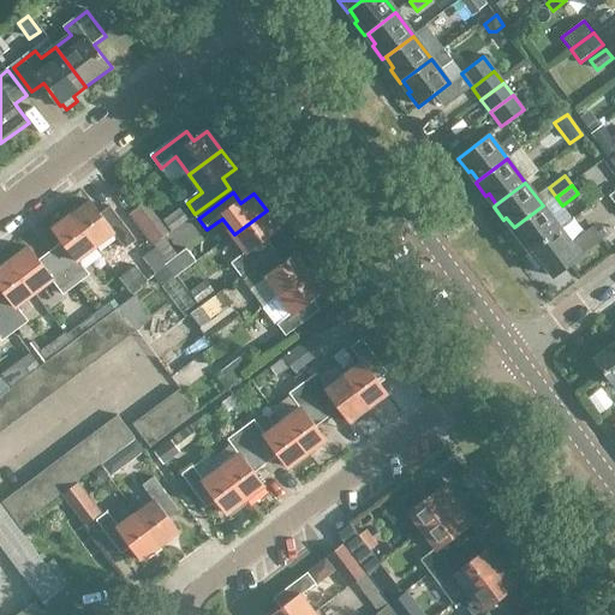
[(72,216),(96,249),(115,234),(126,250),(138,240),(112,207),(102,214),(93,201),(72,216)]
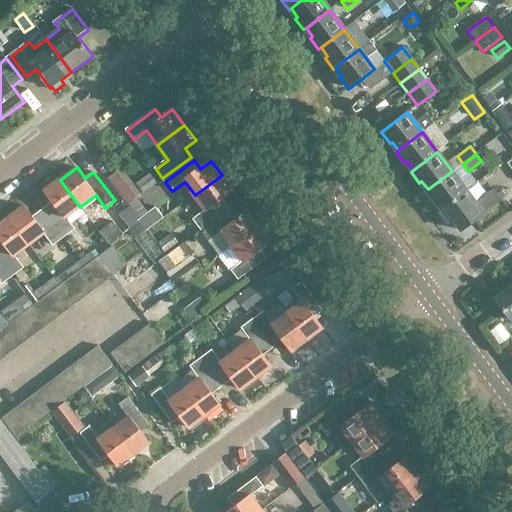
[(426,191),(434,202),(436,200),(443,209),(466,191),(452,171),(428,189),(426,191)]
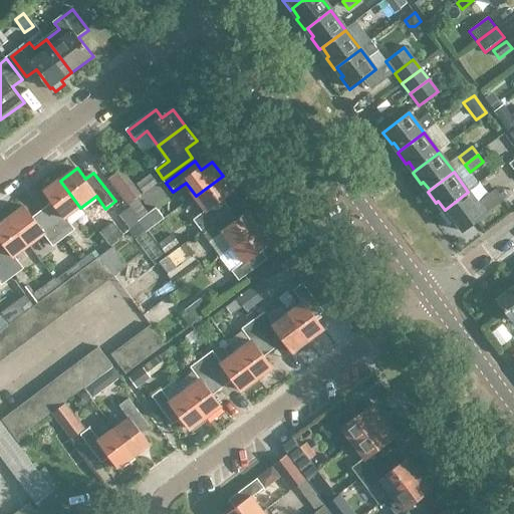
[(158,184),(151,175),(137,185),(144,194),(158,184)]
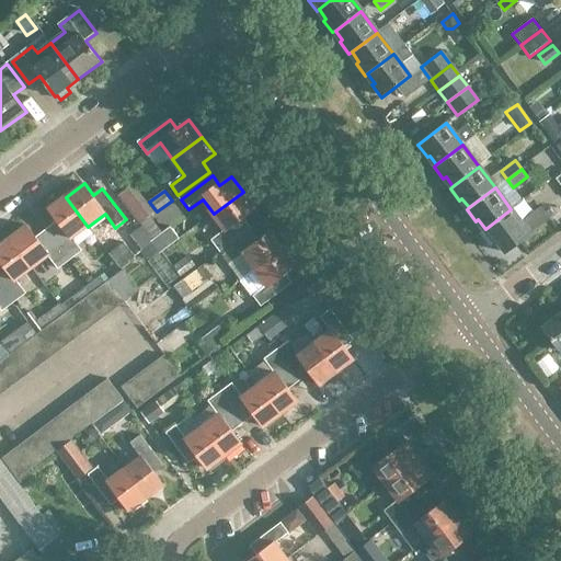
[(243,192),(214,214),(227,231),(213,241),(220,252),(251,228),(244,219),(256,210),(243,192)]
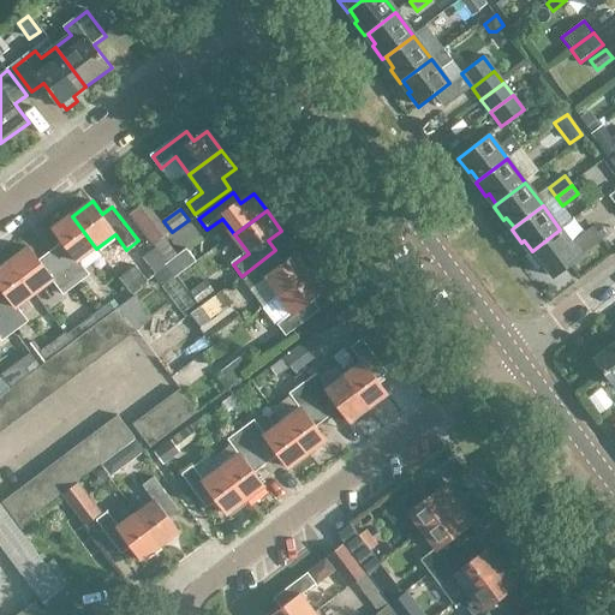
[(96,249),(72,216),(54,231),(64,243),(54,250),(81,285),(91,276),(79,261),(96,249)]
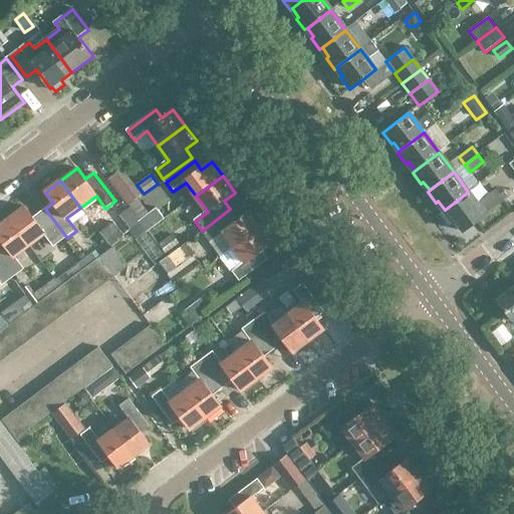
[(445,210),(442,212),(452,225),(455,223),(462,232),(486,214),(485,213),(502,201),(495,191),(478,204),(468,192),(445,210)]
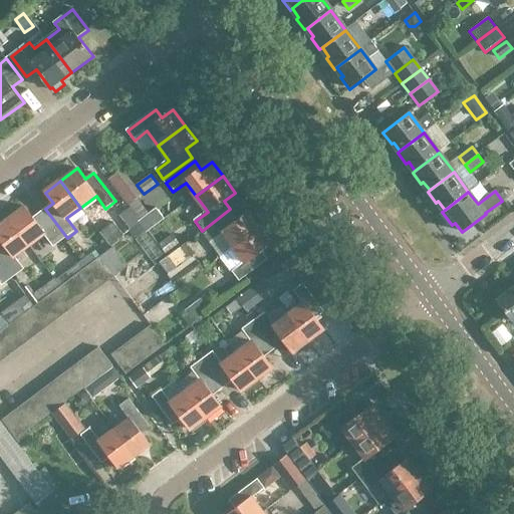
[(25,207),(10,219),(30,246),(44,235),(54,247),(63,240),(42,212),(34,218),(25,207)]
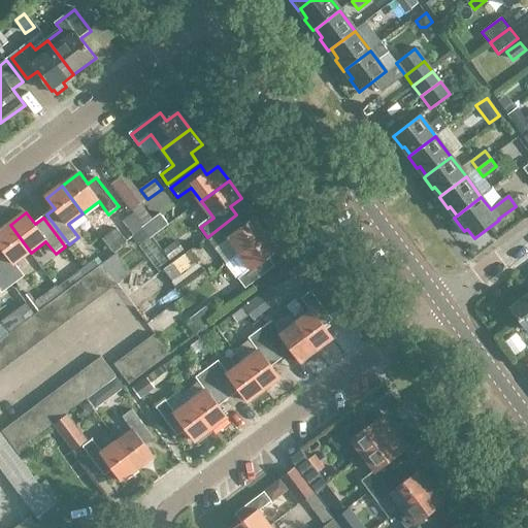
[(123,221),(133,235),(142,229),(141,228),(143,226),(134,212),(123,221)]
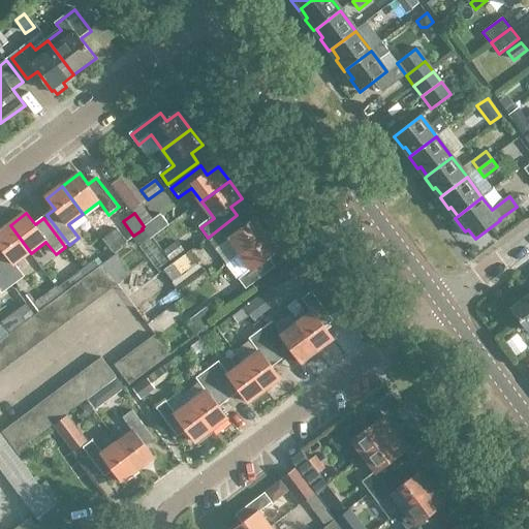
[(160,214),(153,219),(144,226),(142,228),(143,229),(150,240),(168,225),(160,214)]
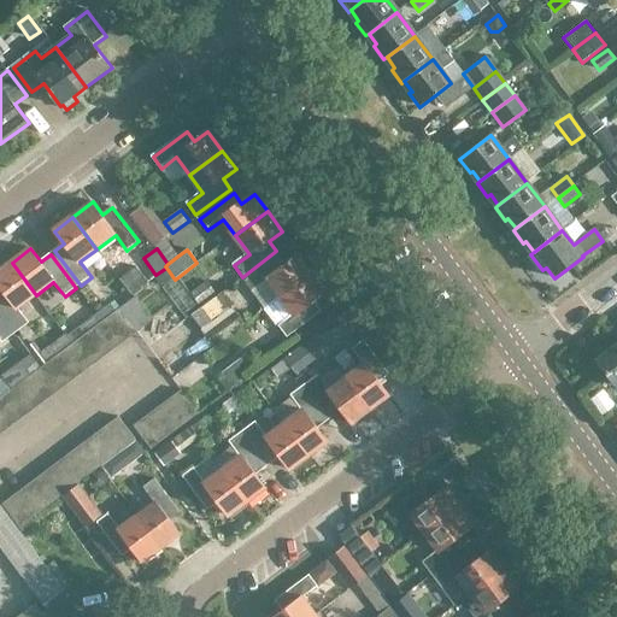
[(282,298),(313,274),(300,256),(287,265),(280,256),(246,281),(254,292),(269,281),(282,298)]
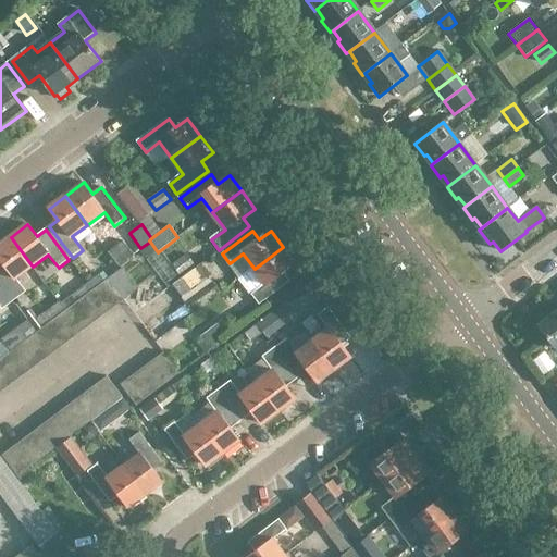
[(33,267),(11,237),(0,245),(0,258),(3,262),(0,264),(0,276),(17,299),(27,292),(16,279),(33,267)]
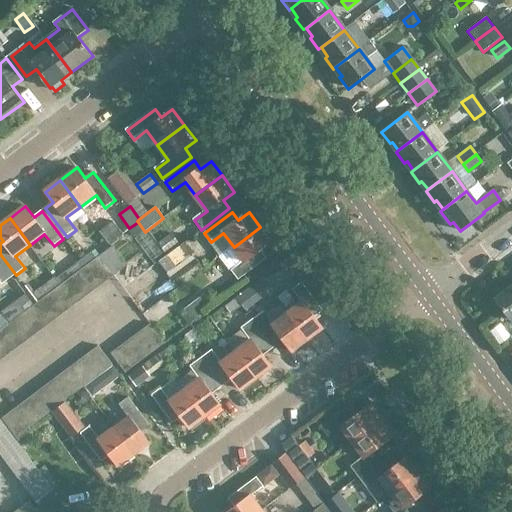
[(122,235),(112,221),(99,231),(110,245),(122,235)]
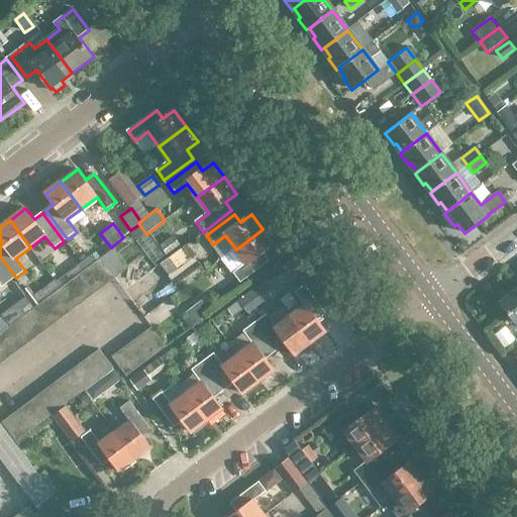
[(139,224),(130,230),(128,232),(136,241),(146,234),(139,224)]
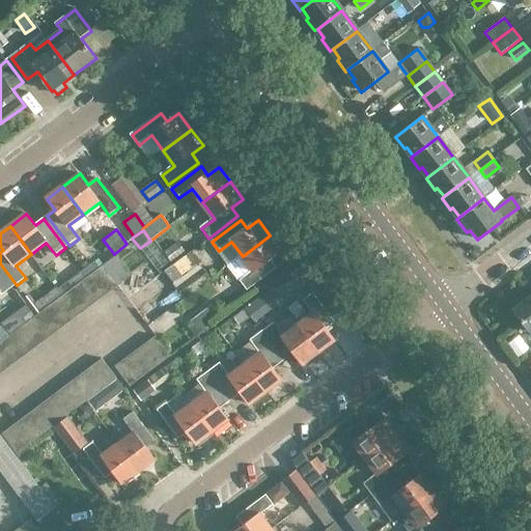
[(270,235),(243,256),(255,273),(242,282),(249,291),(278,270),(272,260),(283,252),(270,235)]
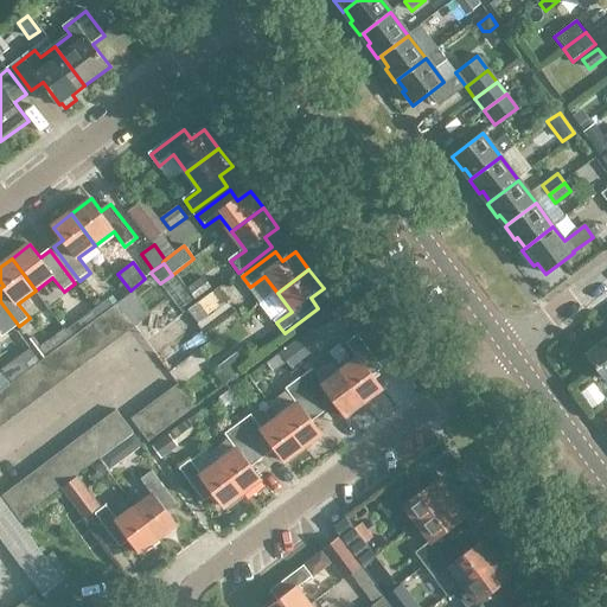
[(203,278),(187,288),(197,301),(212,289),(203,278)]
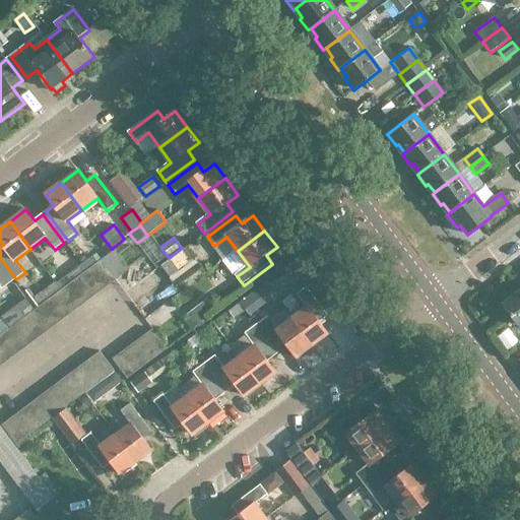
[(186,248),(161,266),(171,278),(195,260),(186,248)]
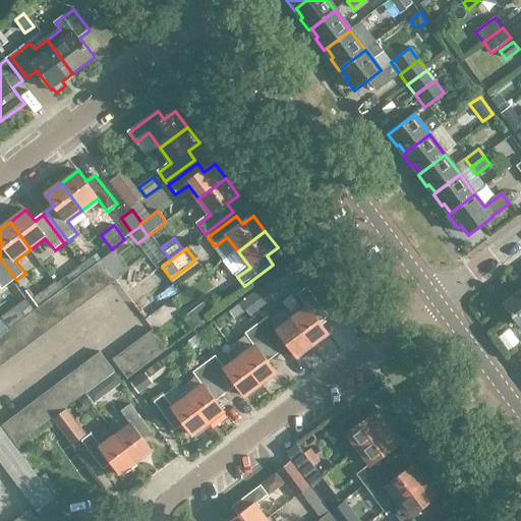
[(101,262),(92,269),(106,288),(116,281),(101,262)]
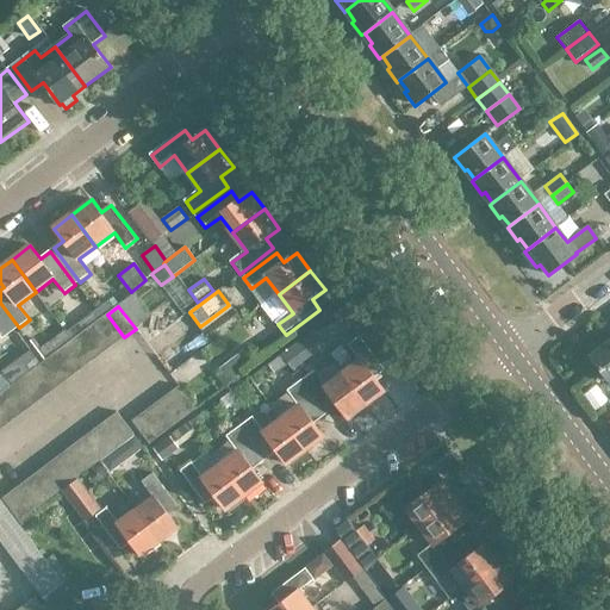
[(212,342),(241,321),(232,309),(204,330),(212,342)]
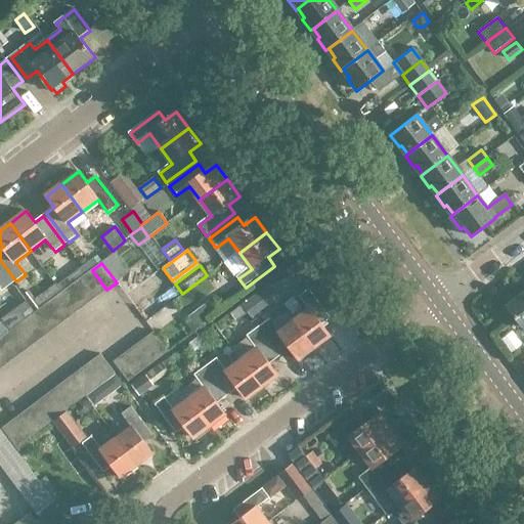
[(0,288),(3,292),(12,285),(0,268),(0,288)]
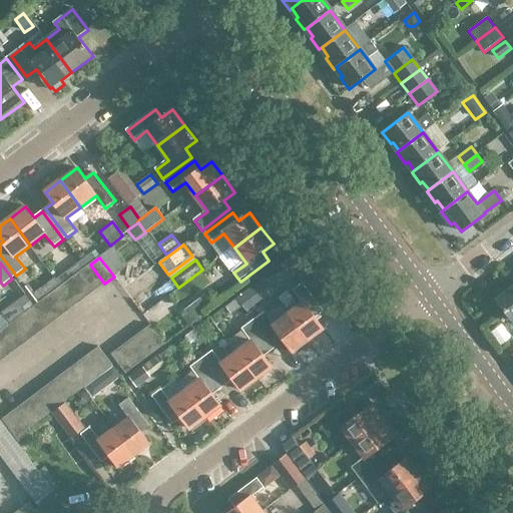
[(90,265),(80,272),(95,292),(104,284),(90,265)]
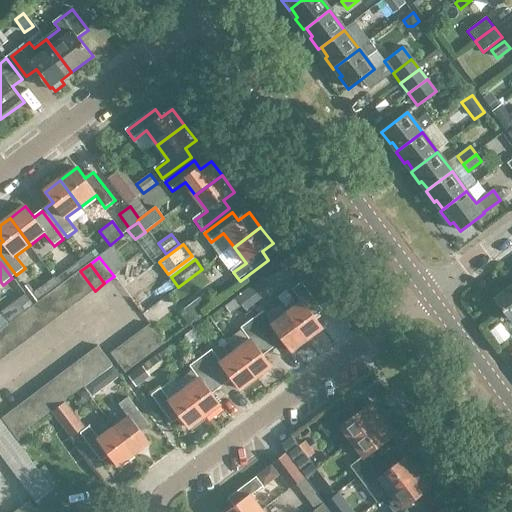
[(135,277),(144,288),(160,275),(151,264),(135,277)]
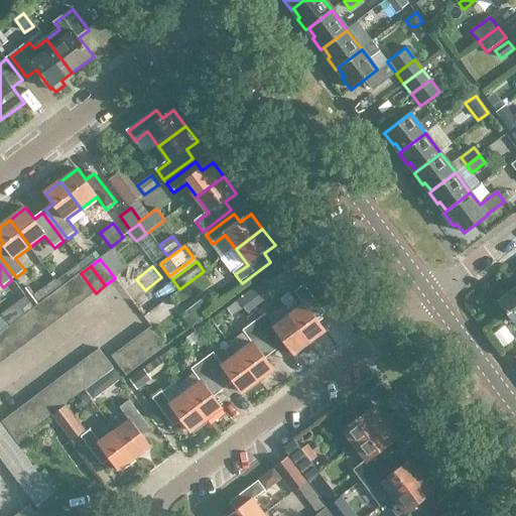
[(81,273),(72,280),(87,299),(96,293),(81,273)]
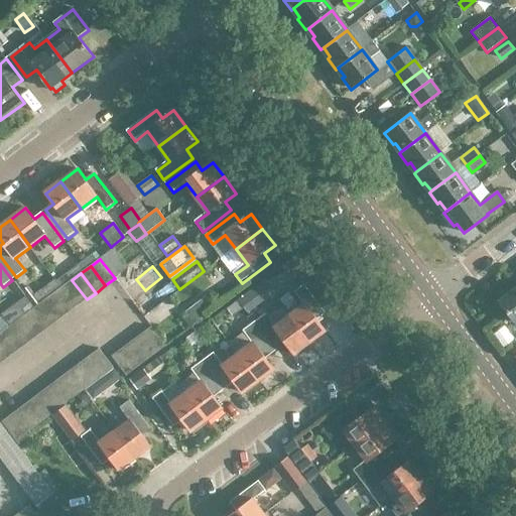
[(87,299),(72,280),(62,287),(77,306),(87,299)]
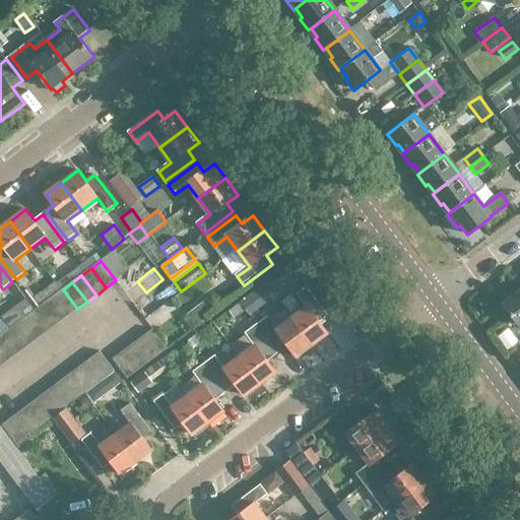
[(307,307),(291,318),(312,345),(327,333),(319,322),(327,315),(306,286),(298,294),(307,307)]
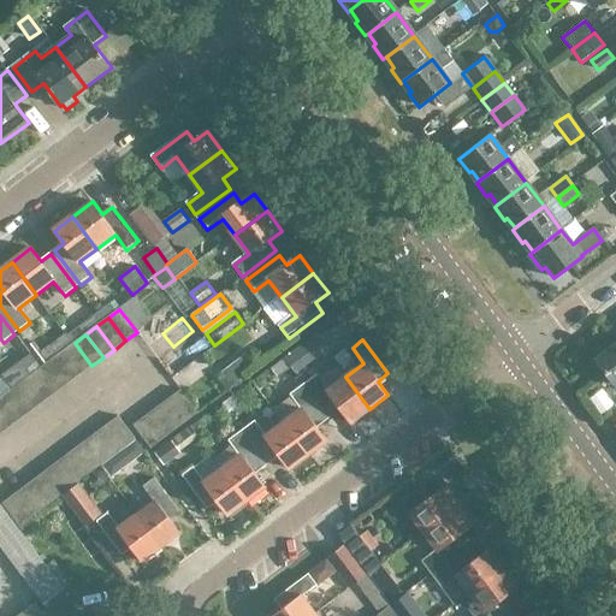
[(92,366),(75,343),(63,351),(81,375),(92,366)]
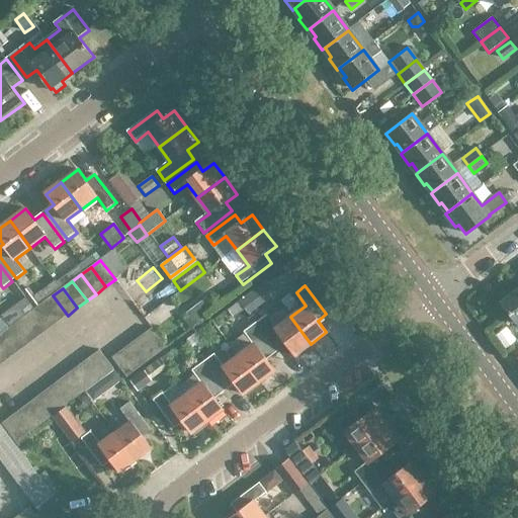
[(517,324),(517,288),(500,303),(517,326),(517,324)]
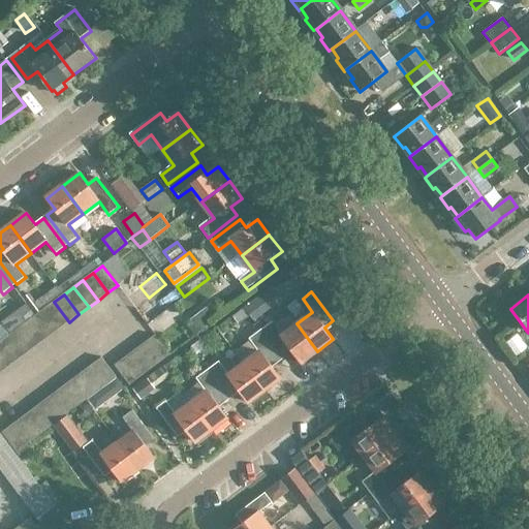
[(69,322),(54,302),(43,310),(59,330),(69,322)]
